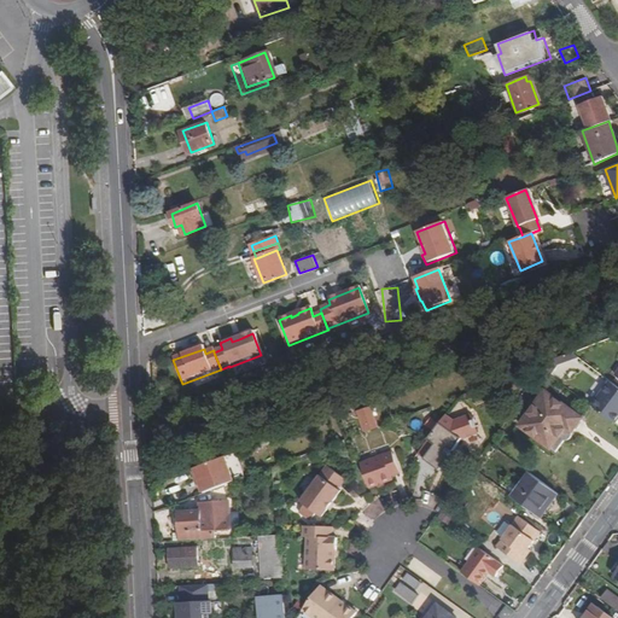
[(579,355),(557,355),(558,377),(566,377),(566,368),(579,368),(579,355)]
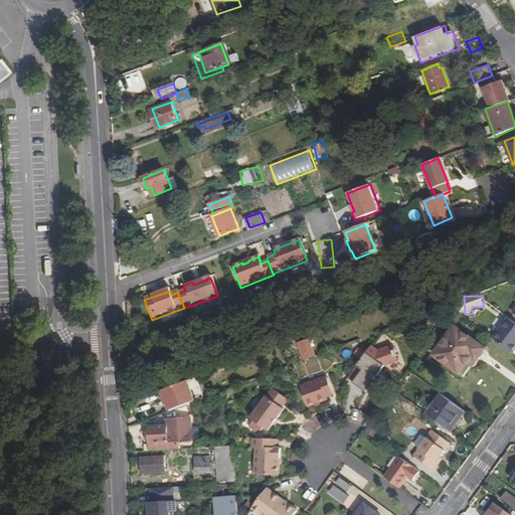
[(514,323),(506,317),(491,338),(512,352),(514,347),(514,323)]
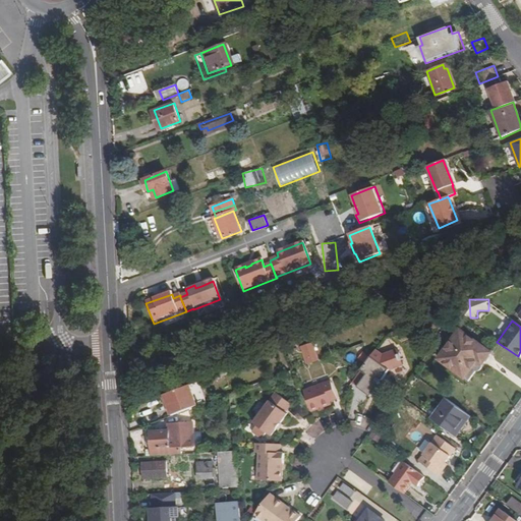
[(450,338),(472,354),(477,358),(484,348),(458,328),(450,338)]
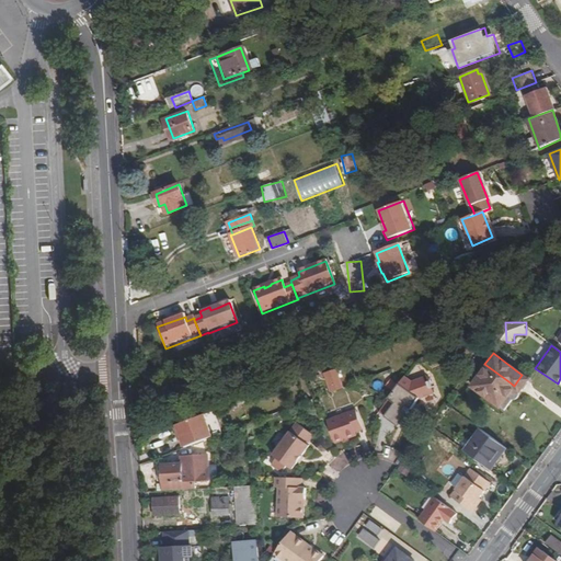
[(494,401),(508,381),(484,364),(471,384),(494,401)]
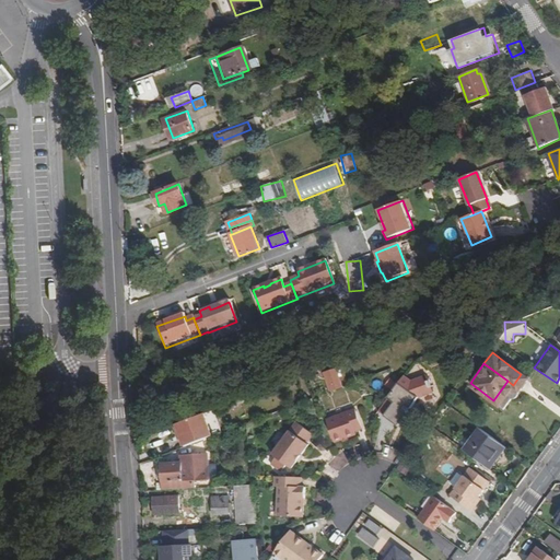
[(329,392),(343,388),(338,369),(324,372),(329,392)]
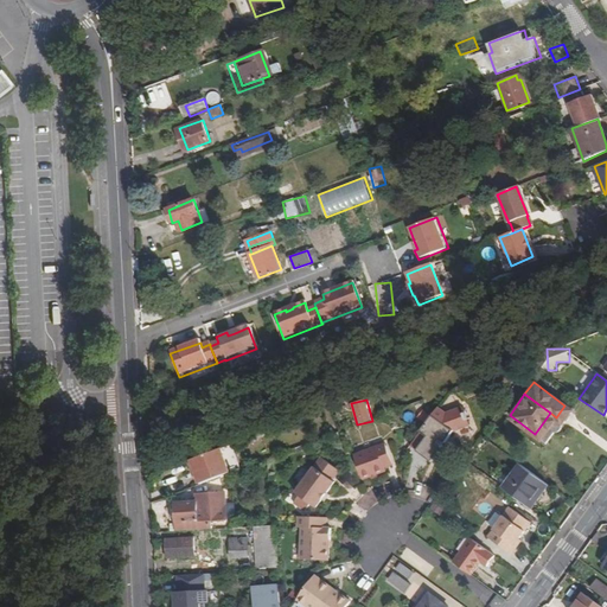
[(446,413),(436,407),(419,433),(426,438),(435,446),(439,441),(442,443),(455,427),(467,422),(461,407),(446,413)]
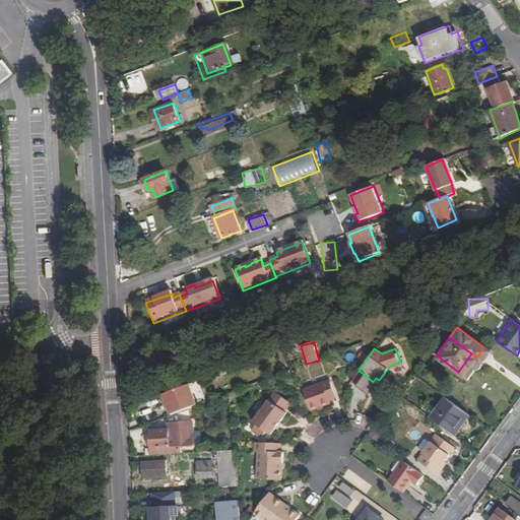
[(471,353),(458,372),(463,375),(476,358),(471,353)]
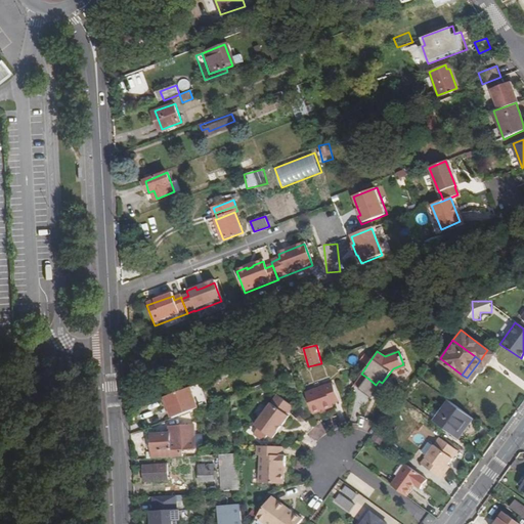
[(376,385),(367,378),(358,390),(370,399),(379,387),(376,385)]
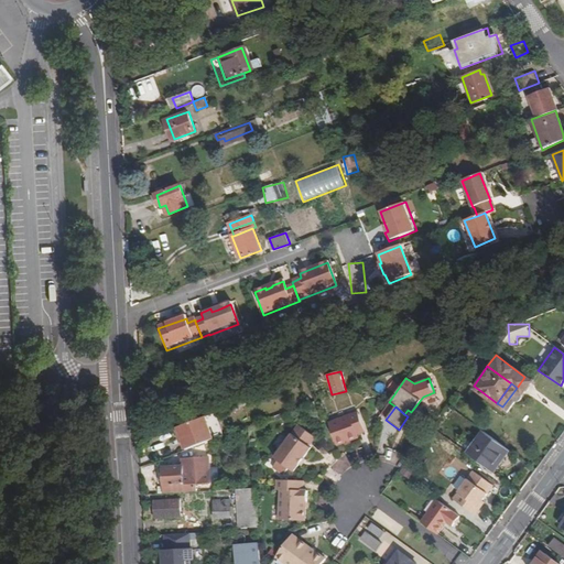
[(344,444),(349,442),(359,437),(358,434),(366,432),(359,412),(328,424),(336,446),(344,444)]
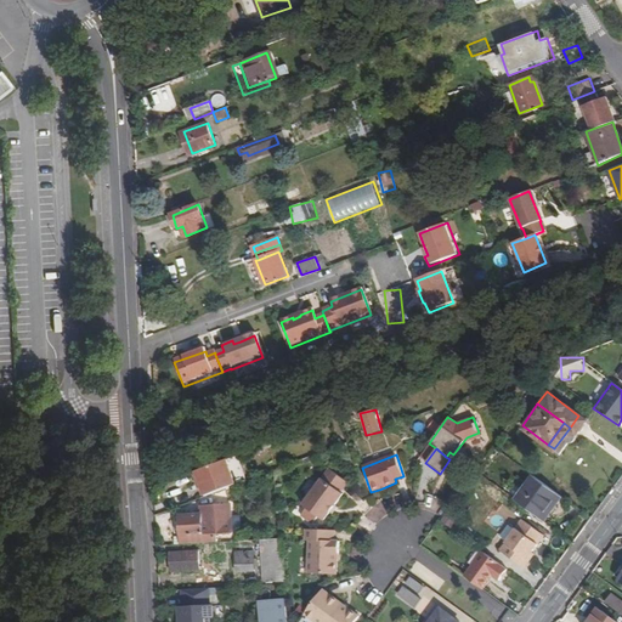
[(228,487),(219,462),(196,470),(203,487),(205,487),(208,495),(224,490),(228,487)]
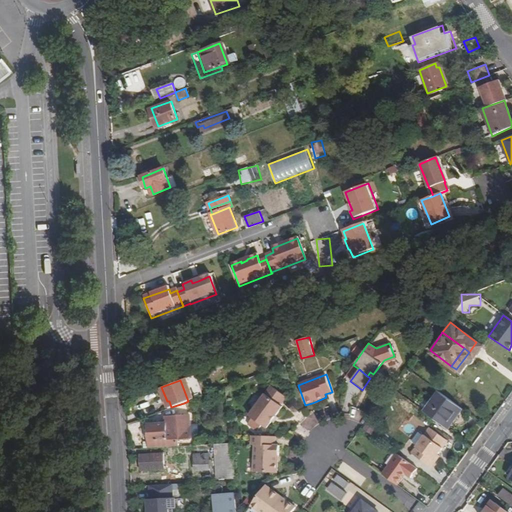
[(272,423),(276,417),(282,408),(274,402),(280,395),(270,388),(250,417),(267,429),(272,423)]
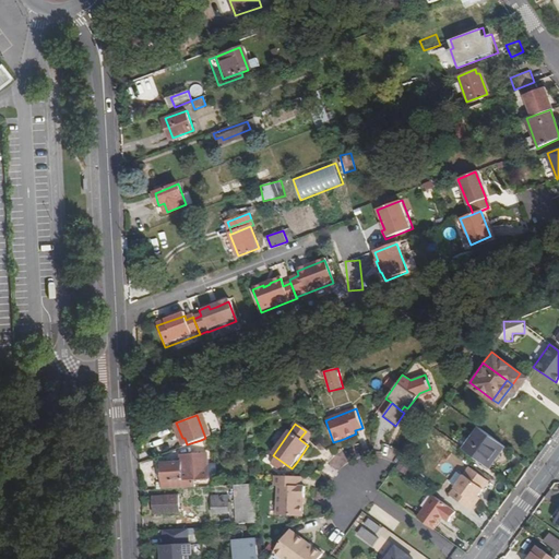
[(463,449),(490,468),(506,447),(478,426),(463,449)]
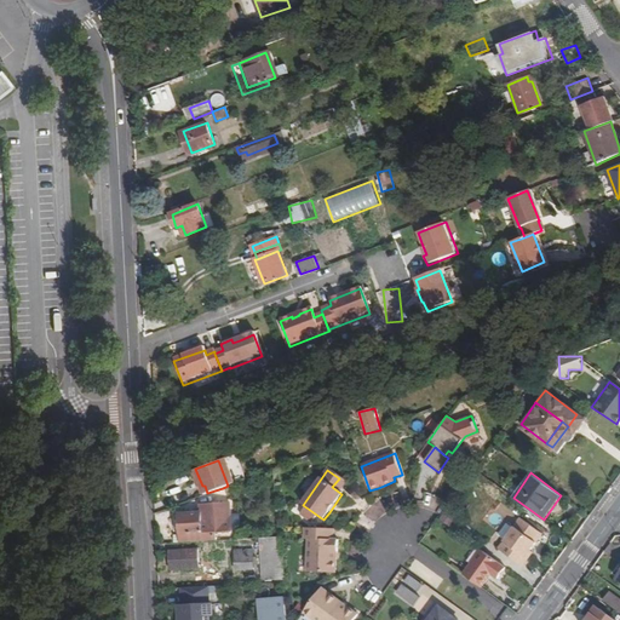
[(227,498),(223,488),(207,493),(199,497),(204,507),(227,498)]
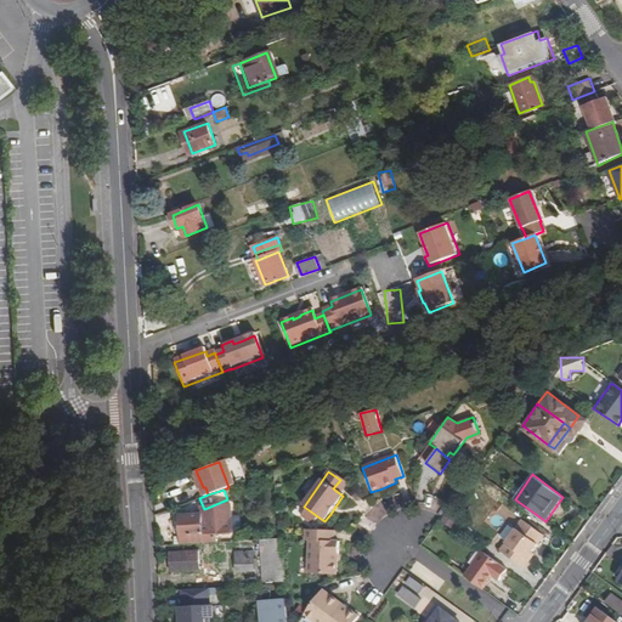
[(375,525),(383,516),(372,508),(366,515),(375,525)]
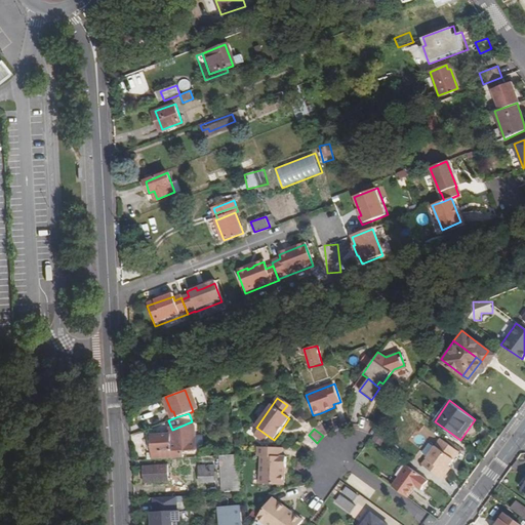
[(378,432),(373,439),(380,445),(387,438),(378,432)]
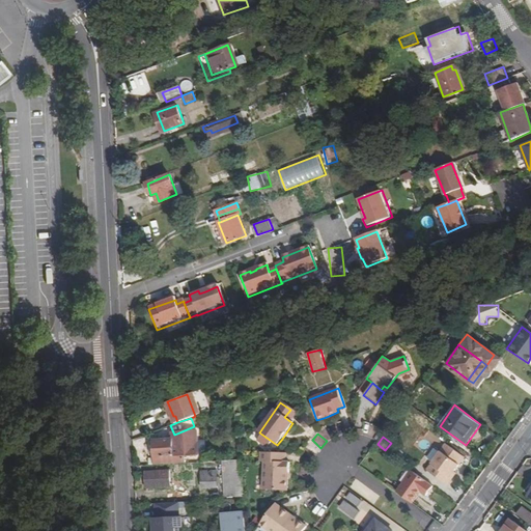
[(154,458),(155,464),(184,463),(184,456),(198,455),(197,443),(172,444),(172,439),(154,439),(154,458)]
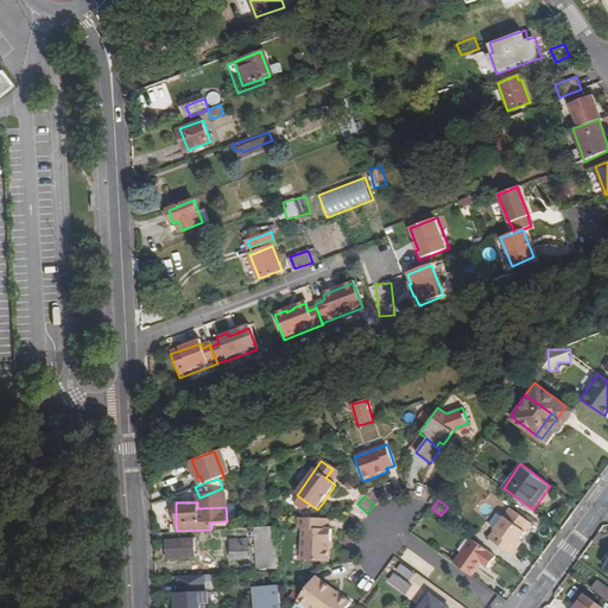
[(511,506),(488,537),(513,555),(534,523),(511,506)]
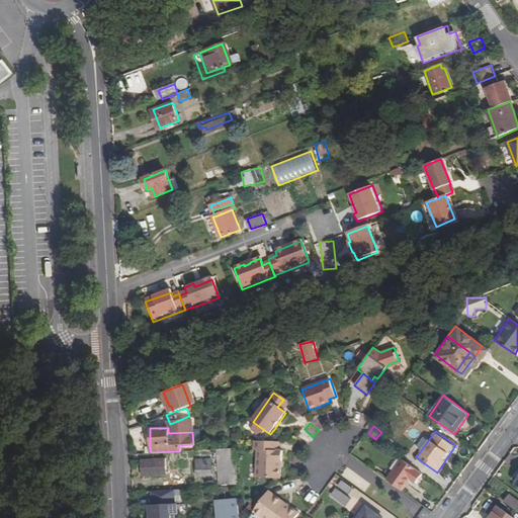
[(277,442),(253,441),(253,451),(256,451),(255,480),(276,481),(280,477),(280,470),(277,470),(277,462),(280,462),(281,462),(282,448),(277,448),(277,442)]
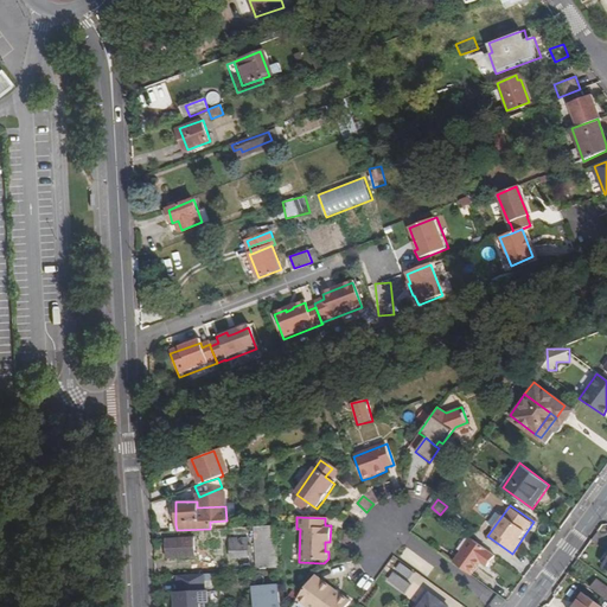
[(273,526),(257,526),(260,572),(276,570),(273,526)]
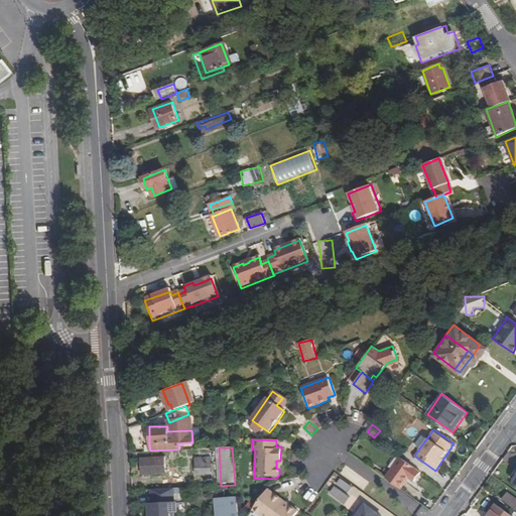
[(166,457),(141,458),(141,468),(145,468),(145,473),(167,472),(166,457)]
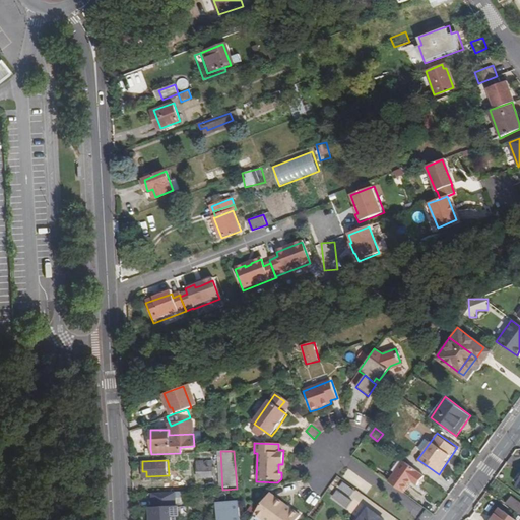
[(416,484),(424,475),(402,460),(387,480),(402,491),(410,480),(416,484)]
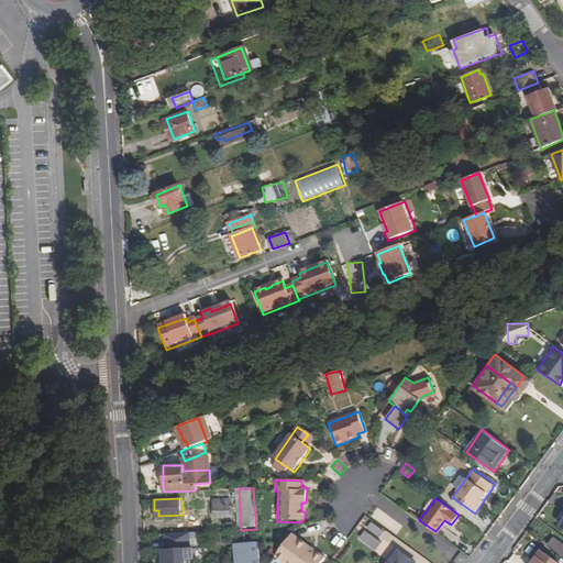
[(229,499),(214,499),(216,517),(229,516),(229,499)]
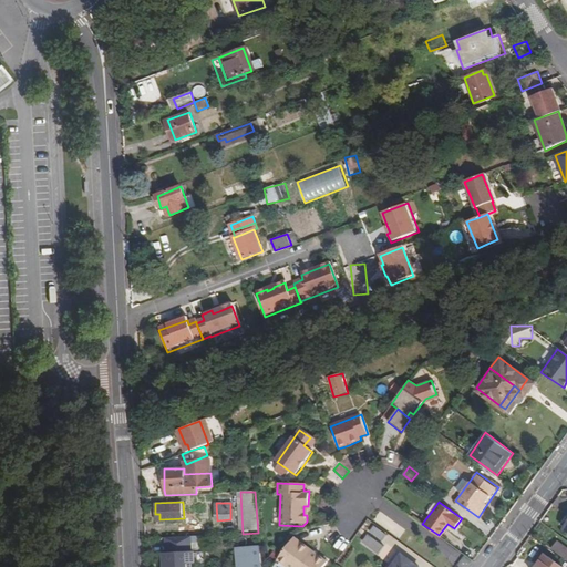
[(373,525),(369,532),(381,540),(385,534),(373,525)]
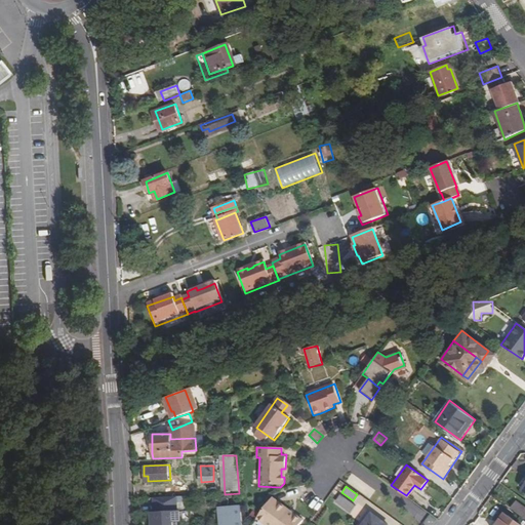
[(241,524),(239,493),(225,494),(226,508),(218,508),(219,524),(241,524)]
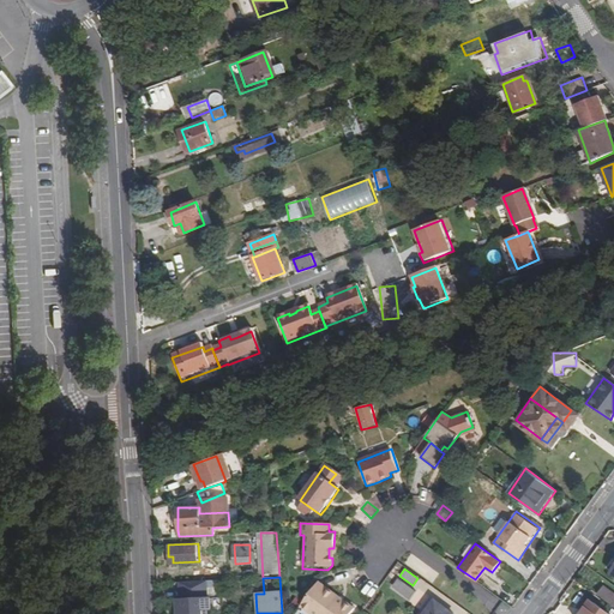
[(392,585),(410,599),(415,590),(398,578),(392,585)]
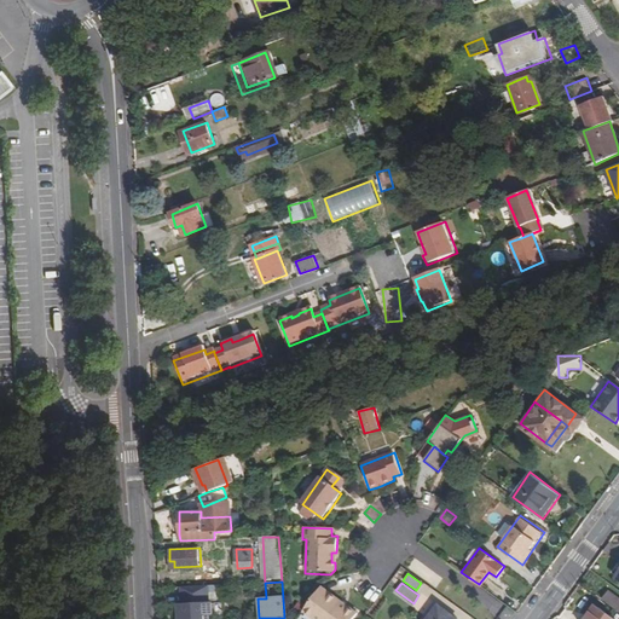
[(352,618),(357,614),(320,588),(302,612),(312,618),(352,618)]
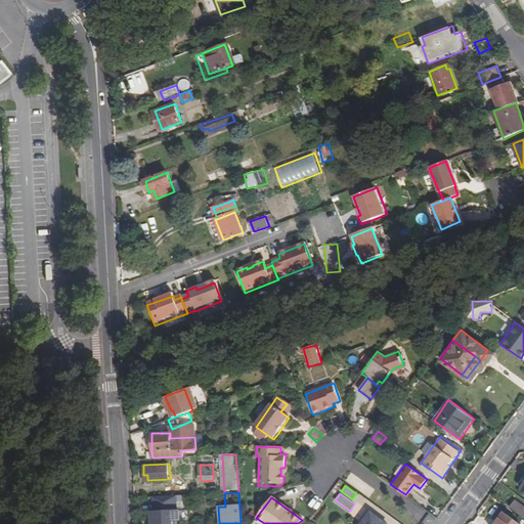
[(356,501),(349,514),(361,521),(368,509),(356,501)]
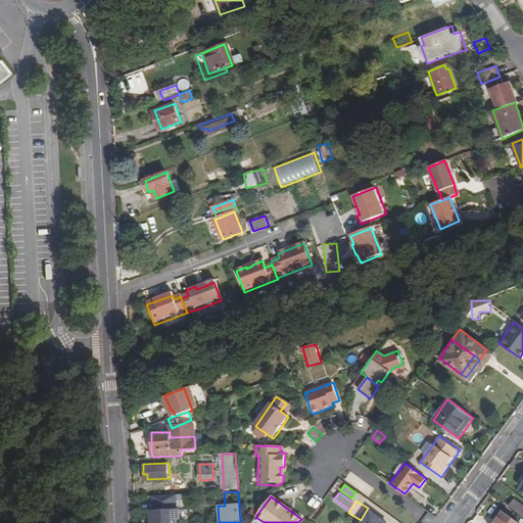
[(522,507),(514,501),(510,507),(522,516),(522,507)]
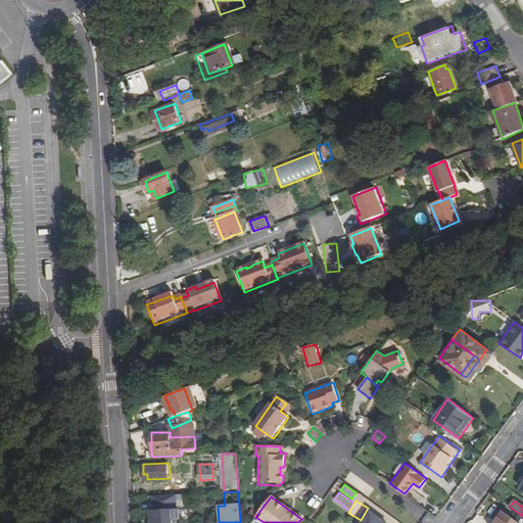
[(152,511),(152,522),(176,522),(176,518),(179,518),(179,509),(152,511)]
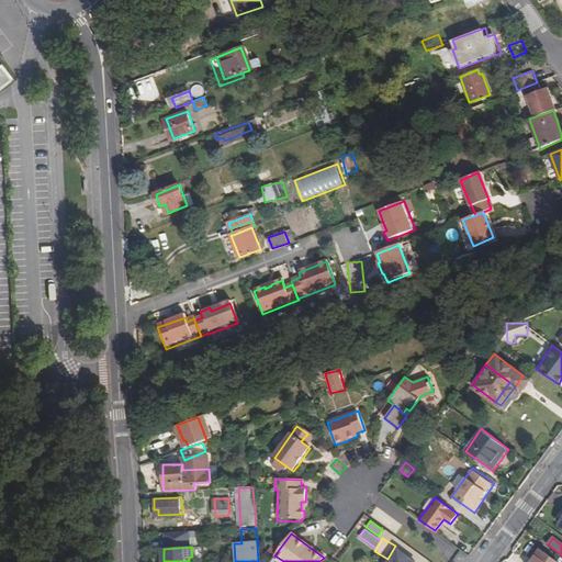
[(386,561),(413,561),(396,550),(386,561)]
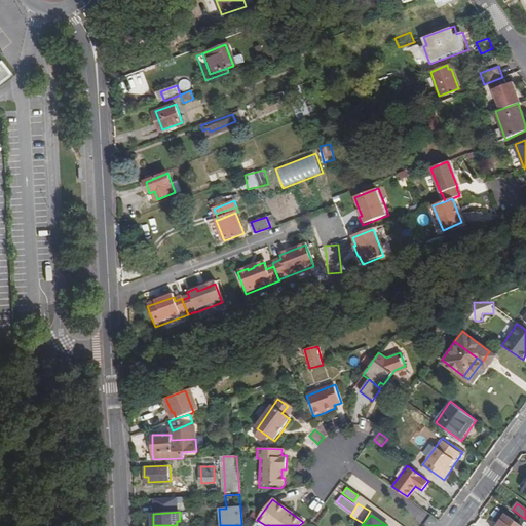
[(520,525),(504,515),(496,525),(520,525)]
